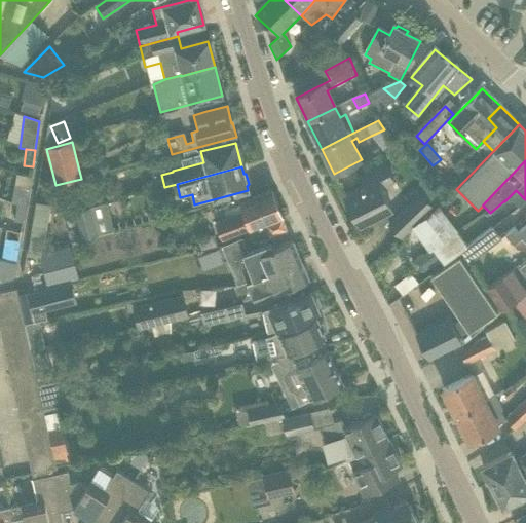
[(383,166),(378,170),(360,179),(363,187),(345,196),(360,226),(390,210),(380,189),(392,183),(383,166)]
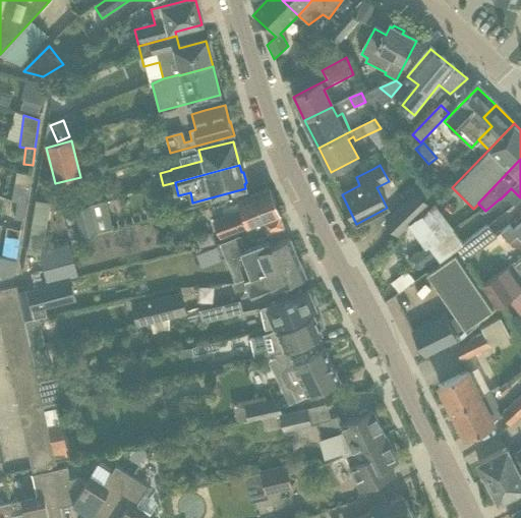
[(84,198),(79,184),(69,188),(76,210),(82,208),(80,199),(84,198)]
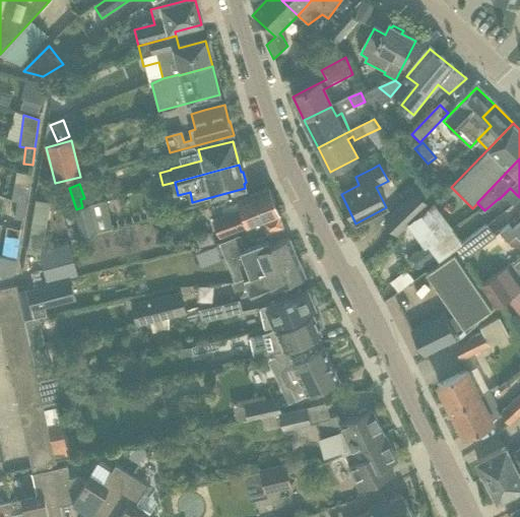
[(12,202),(17,203),(25,204),(27,188),(15,186),(12,202)]
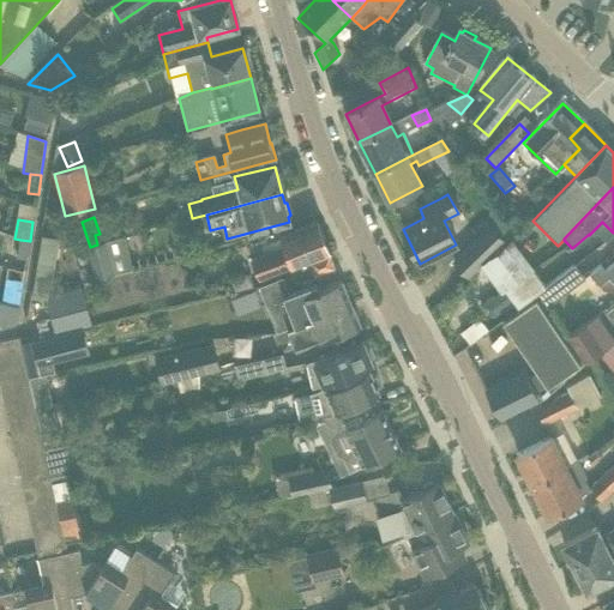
[(318,223),(295,233),(280,239),(284,249),(252,263),(259,281),(305,264),(306,269),(312,266),(315,277),(335,269),(318,223)]
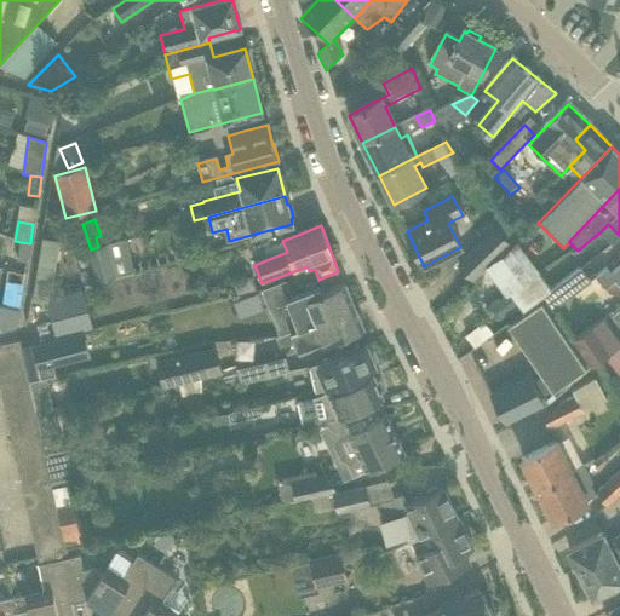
[(495,234),(476,251),(458,266),(471,281),(509,248),(495,234)]
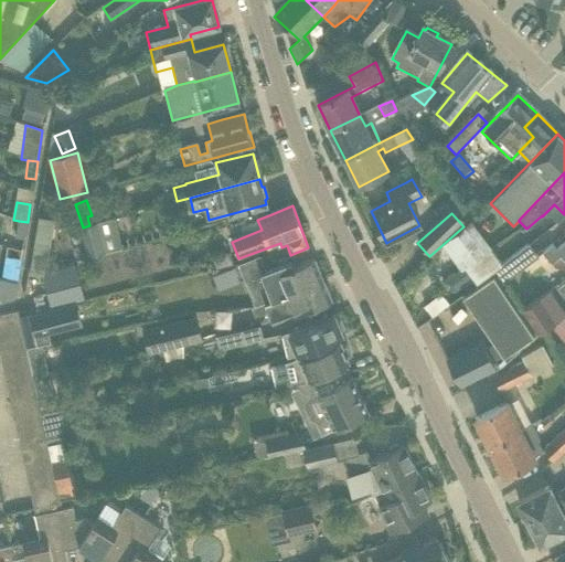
[(50,247),(55,221),(39,219),(34,244),(33,250),(28,276),(43,279),(45,279),(46,274),(50,247)]
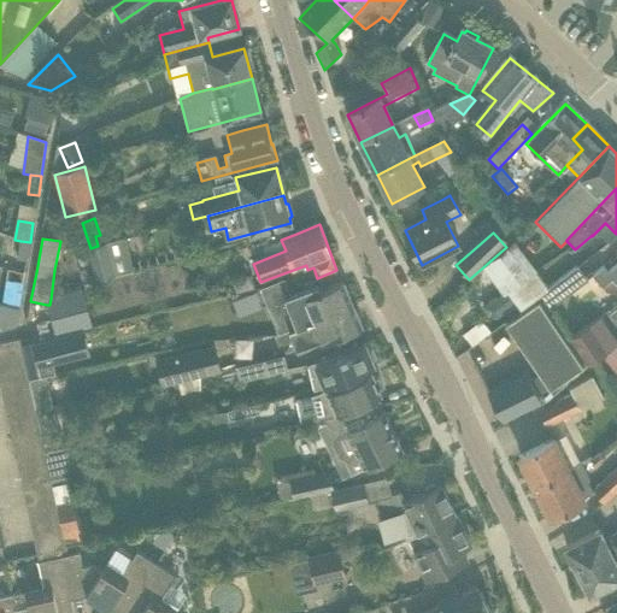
[(21,241),(17,261),(27,263),(30,242),(21,241)]
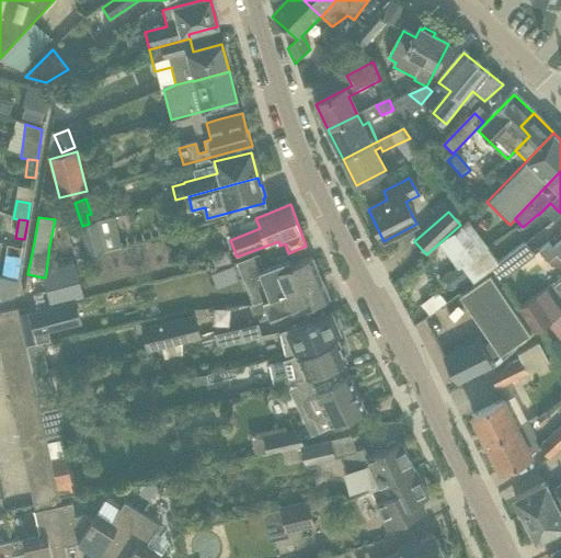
[(84,247),(101,242),(96,223),(79,227),(84,247)]
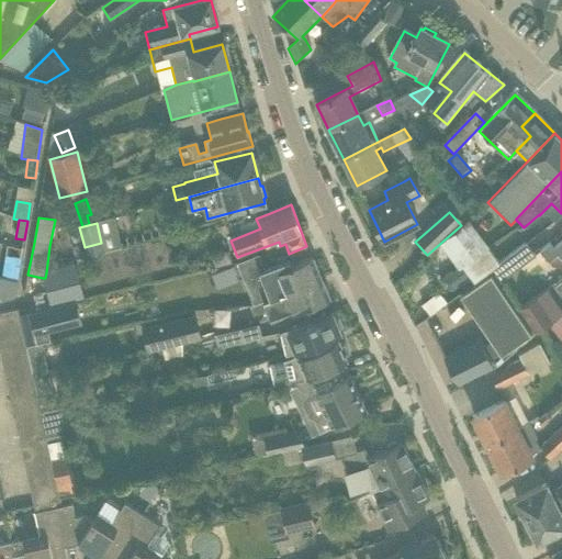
[(561,241),(553,249),(549,245),(540,253),(549,263),(558,256),(561,260),(561,241)]
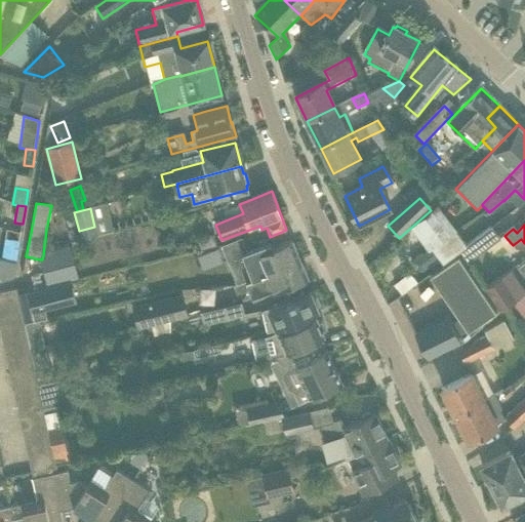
[(466,247),(458,252),(469,265),(500,240),(491,229),(466,247)]
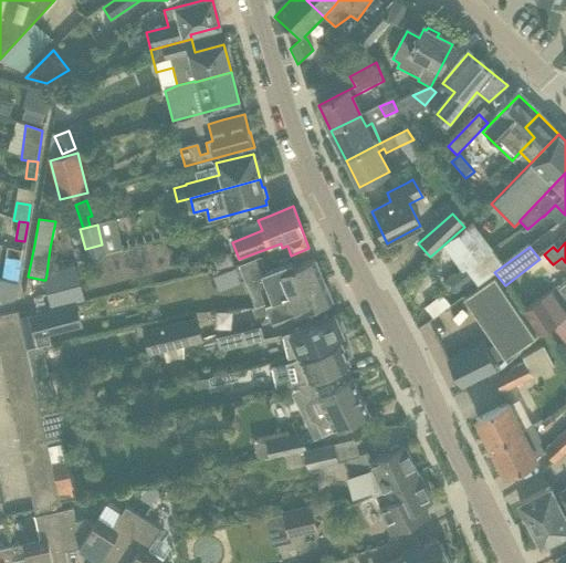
[(489,249),(482,254),(464,268),(478,285),(494,272),(502,267),(489,249)]
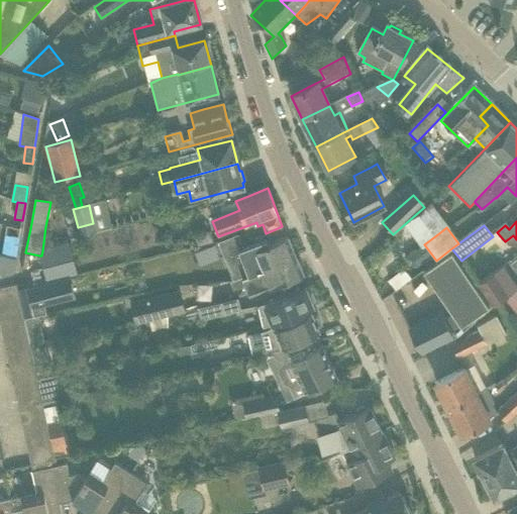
[(244,280),(296,258),(288,238),(269,246),(267,241),(268,241),(267,240),(244,250),(238,236),(219,245),(234,281),(236,281),(243,278),(244,280)]
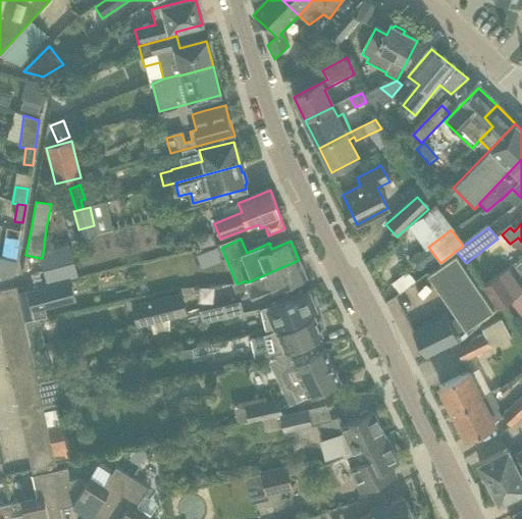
[(4,244),(1,259),(7,261),(16,262),(19,246),(4,244)]
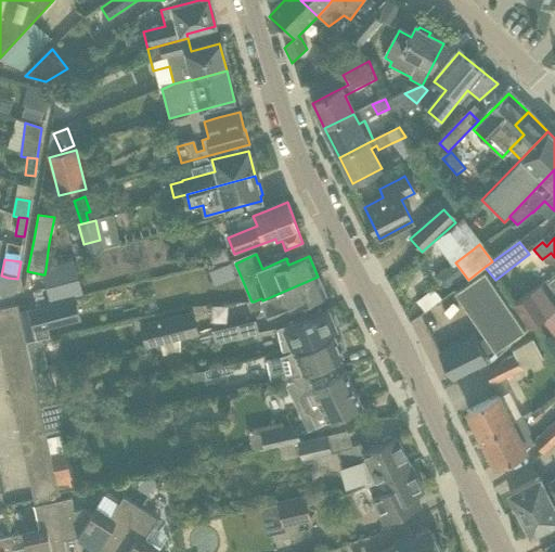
[(44,274),(42,274),(49,302),(50,305),(50,306),(54,306),(61,304),(81,299),(84,298),(82,296),(75,261),(46,269),(44,274)]
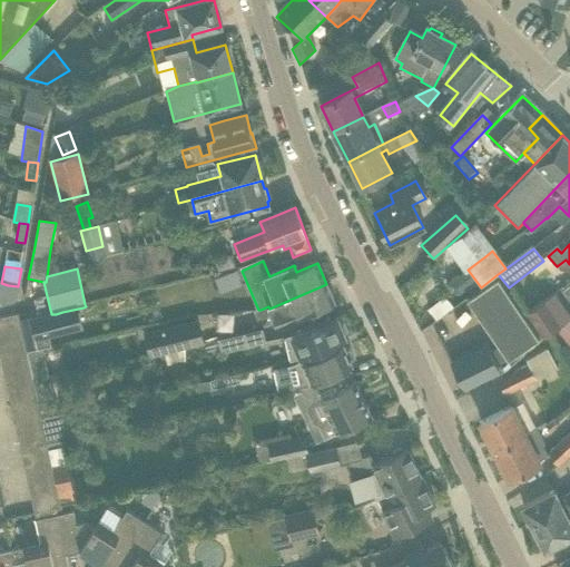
[(498,281),(468,302),(509,361),(539,341),(498,281)]
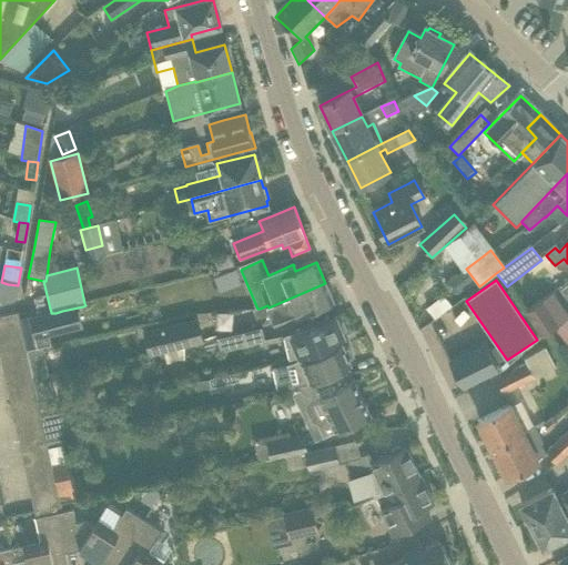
[(0,306),(14,304),(18,285),(8,284),(1,282),(0,281),(0,306)]
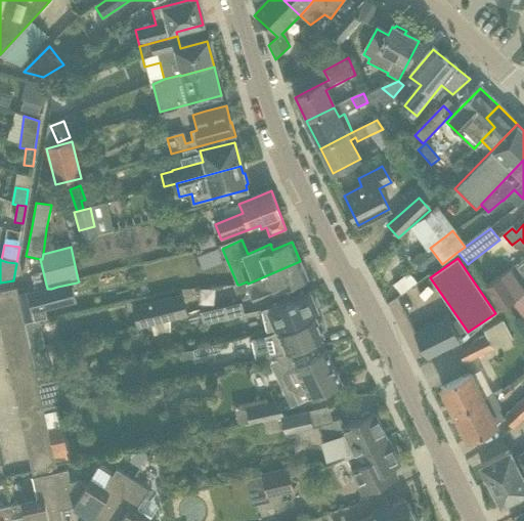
[(271,296),(308,279),(300,261),(248,284),(247,281),(239,285),(237,285),(234,286),(237,293),(250,288),(252,294),(267,288),(271,296)]
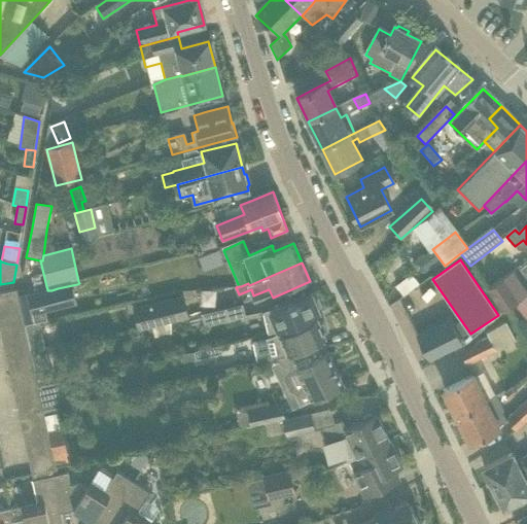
[(487,290),(502,314),(526,298),(526,291),(514,273),(487,290)]
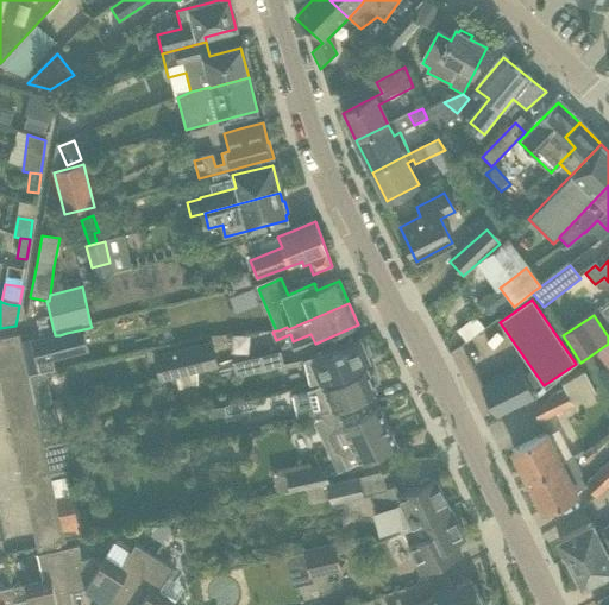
[(55,334),(23,341),(30,376),(44,373),(41,357),(63,352),(60,335),(55,335),(55,334)]
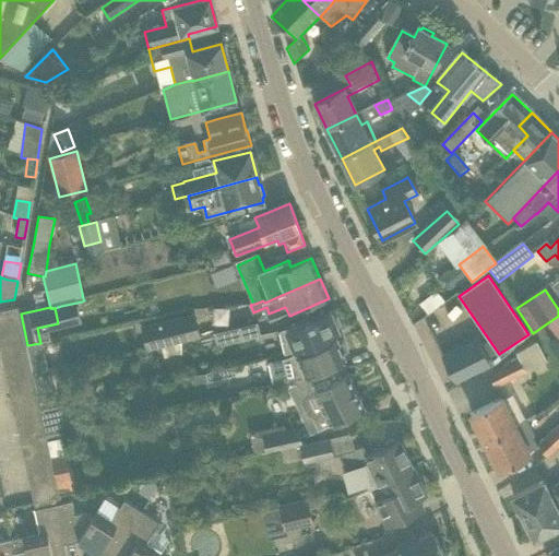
[(0,327),(20,322),(18,316),(16,310),(0,312),(0,327)]
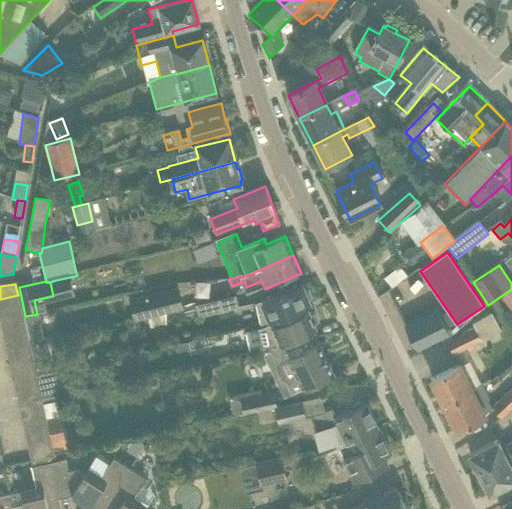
[(260,326),(310,305),(309,301),(312,298),(309,291),(305,291),(302,285),(255,304),(260,326)]
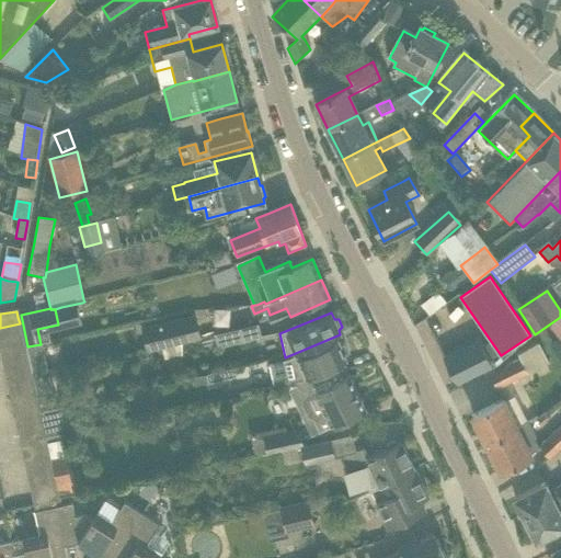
[(201,340),(195,316),(142,328),(148,353),(201,340)]
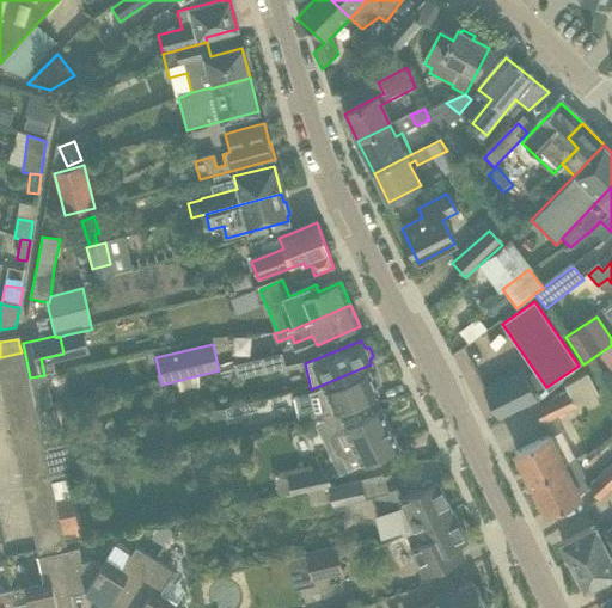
[(0,372),(24,367),(22,355),(22,352),(0,357),(0,372)]
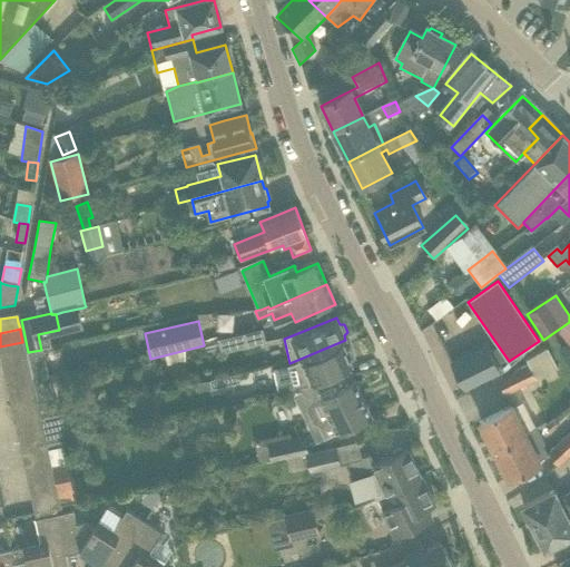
[(219,338),(223,352),(248,346),(245,332),(219,338)]
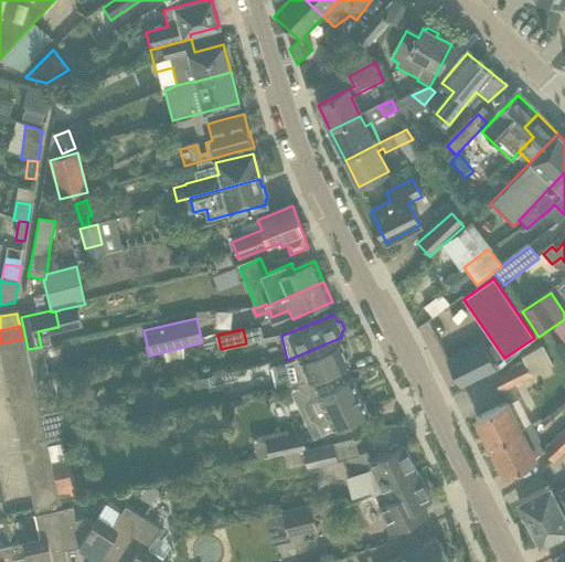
[(0,357),(25,351),(23,342),(22,339),(0,343),(0,357)]
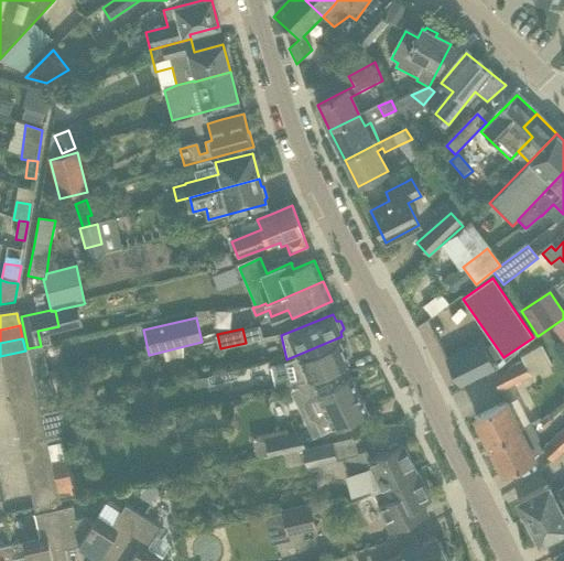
[(288,363),(271,367),(275,389),(345,373),(342,366),(347,364),(345,357),(349,356),(345,345),(340,347),(338,342),(288,363)]
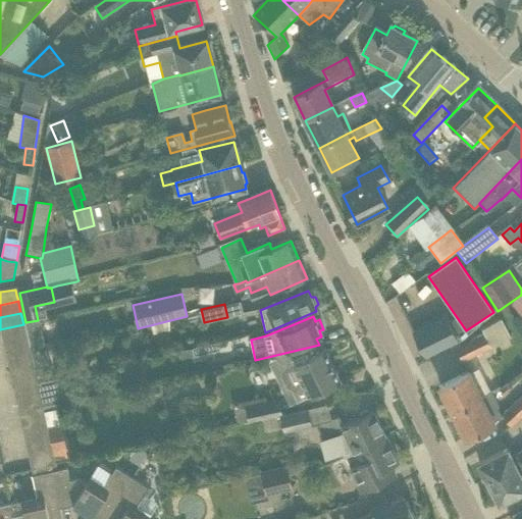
[(446,317),(413,334),(424,358),(458,341),(446,317)]
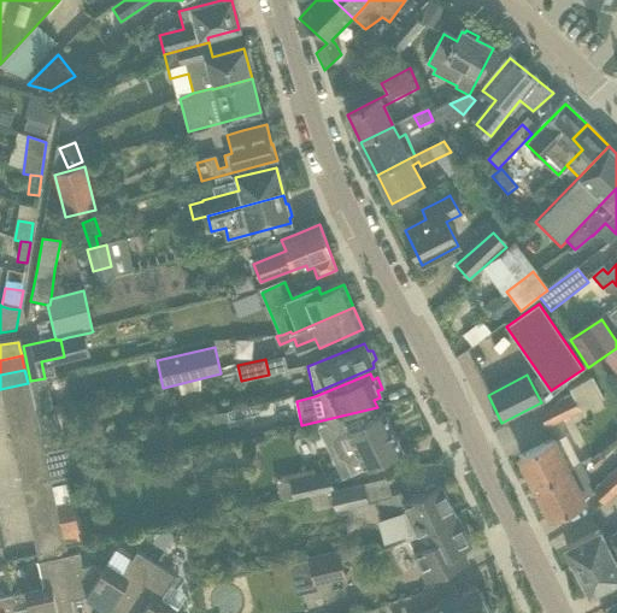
[(31,398),(29,389),(28,383),(0,389),(0,393),(3,404),(31,398)]
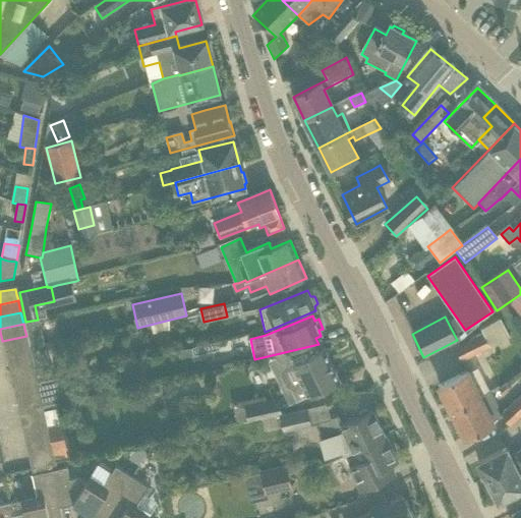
[(455,349),(462,362),(490,348),(483,335),(455,349)]
